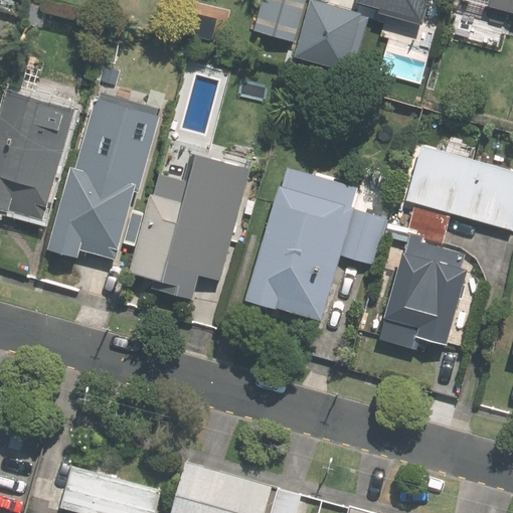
[(264,0),(255,32),(294,42),(304,0),(264,0)]
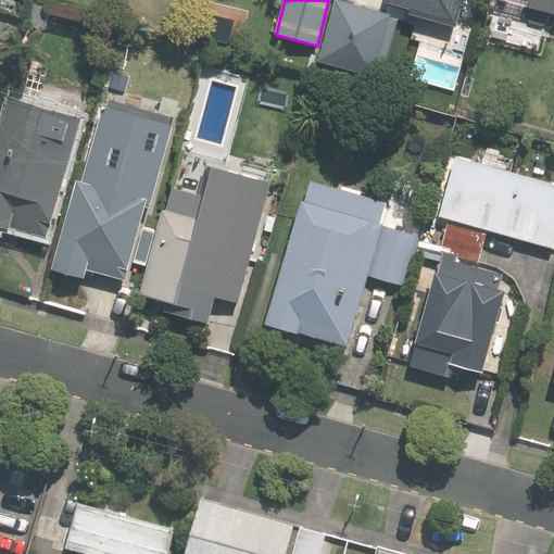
[(344,2),(336,0),(318,64),(373,78),(375,70),(383,71),(398,16),(388,14),(389,11),(349,0),(344,0),(344,2)]
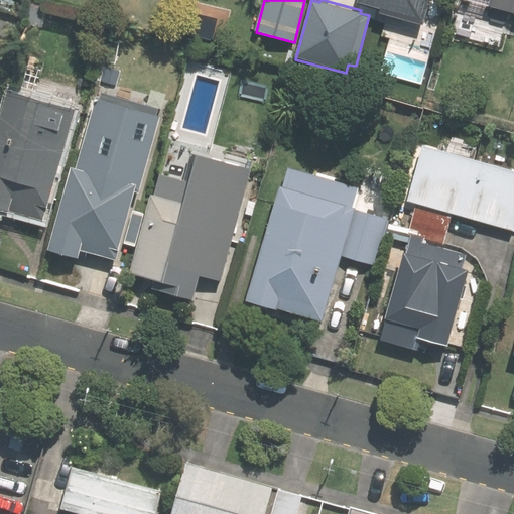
[(486,0),(485,6),(513,14),(513,0),(486,0)]
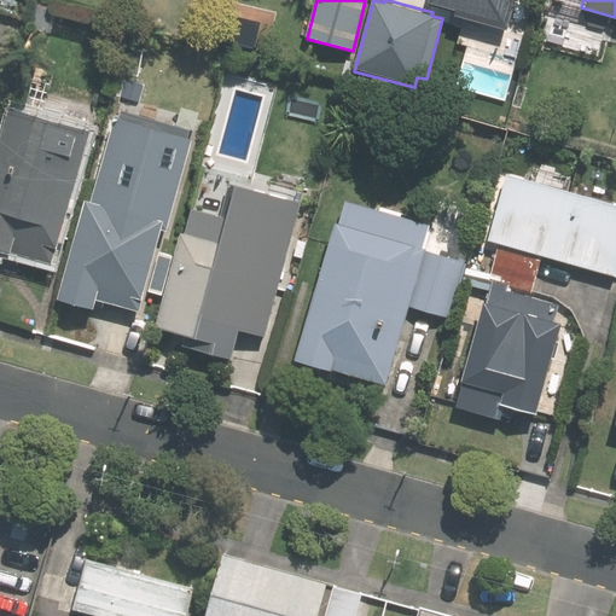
[(60,7),(40,1),(32,29),(52,34),(60,7)]
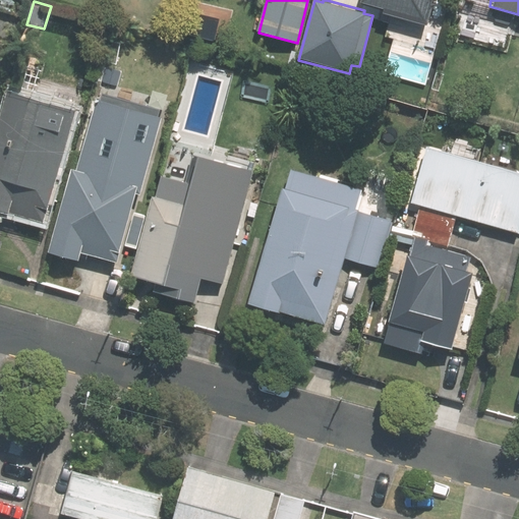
[(0,115),(0,211),(46,223),(80,97),(10,77),(0,115)]
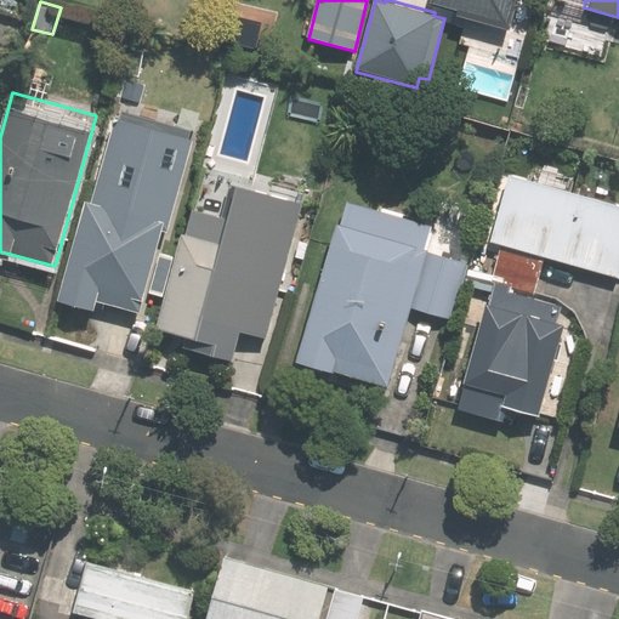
[(103,316),(106,304),(143,314),(193,132),(117,112),(91,205),(83,203),(55,302),(103,316)]
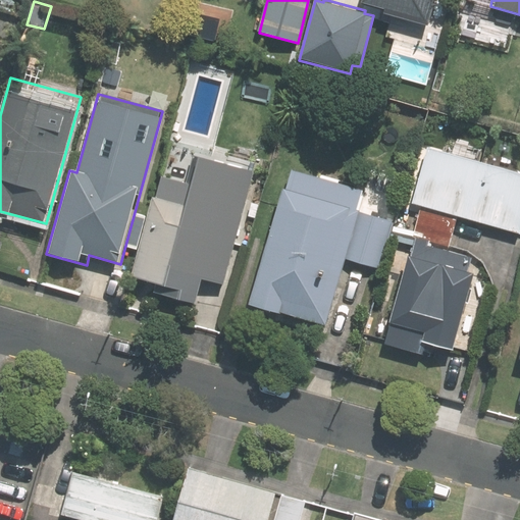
[(519,171),(426,146),(411,203),(519,232),(519,171)]
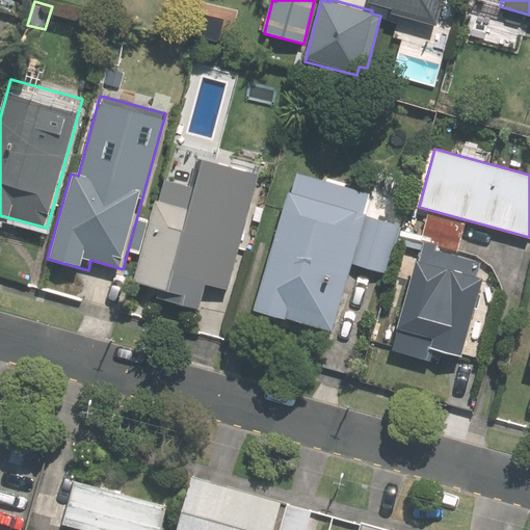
[(229,289),(258,174),(197,158),(190,187),(163,180),(157,203),(153,202),(130,294),(195,311),(203,283),(229,289)]
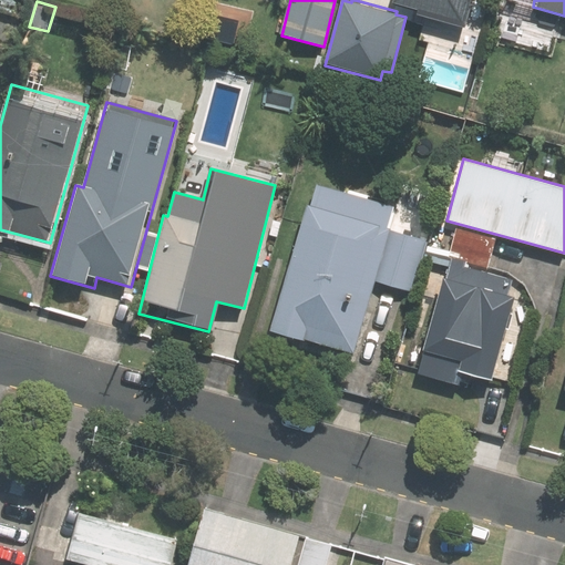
[(268,331),(351,356),(373,281),(389,229),(394,208),(315,185),(309,207),(305,206),(268,331)]
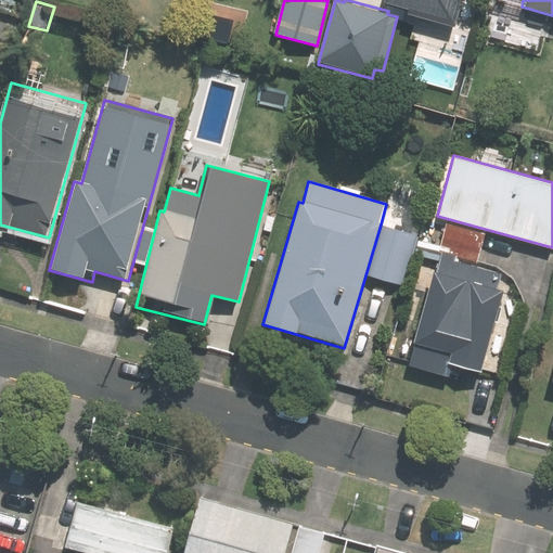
[(402,286),(418,235),(381,224),(365,275),(402,286)]
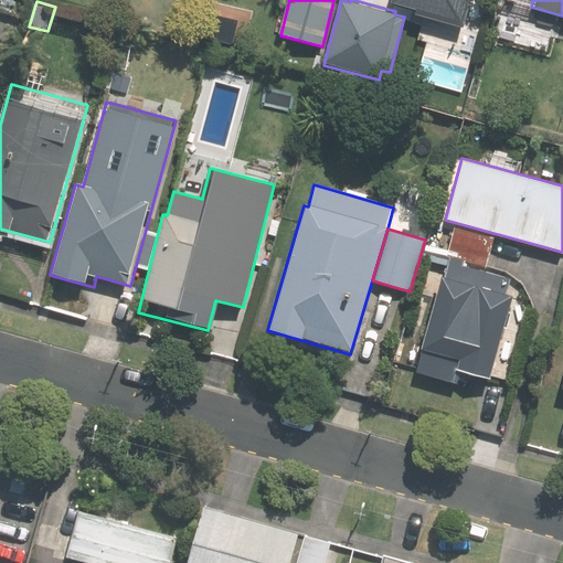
[(495,242),(453,231),(447,253),(488,264),(495,242)]
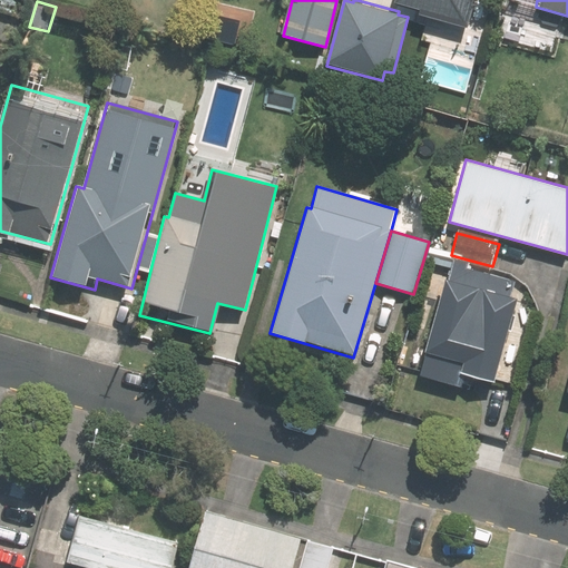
[(460,373),(492,382),(515,300),(512,300),(517,281),(468,267),(468,264),(450,260),(424,354),(463,364),(460,373)]
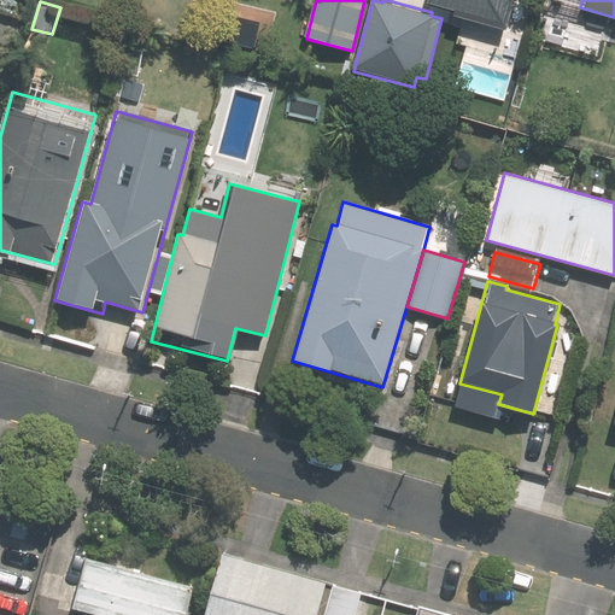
[(72,604),(111,614),(110,614),(191,614),(199,583),(86,552),(72,604)]
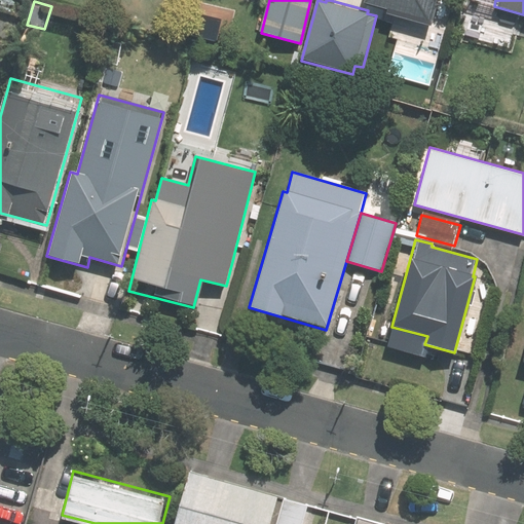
[(270,523),(278,495),(190,471),(175,523),(270,523)]
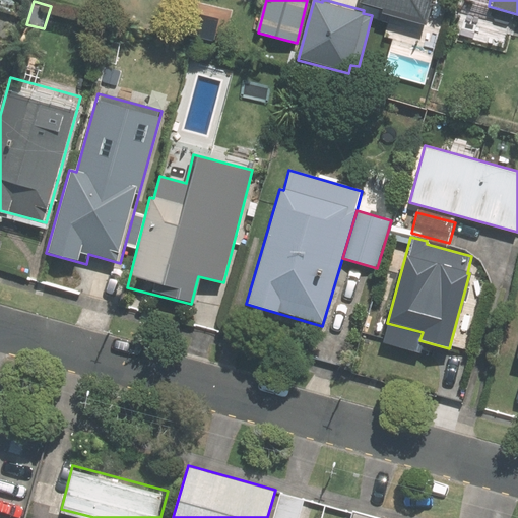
[(301,517),(307,499),(282,492),(274,517),(301,517)]
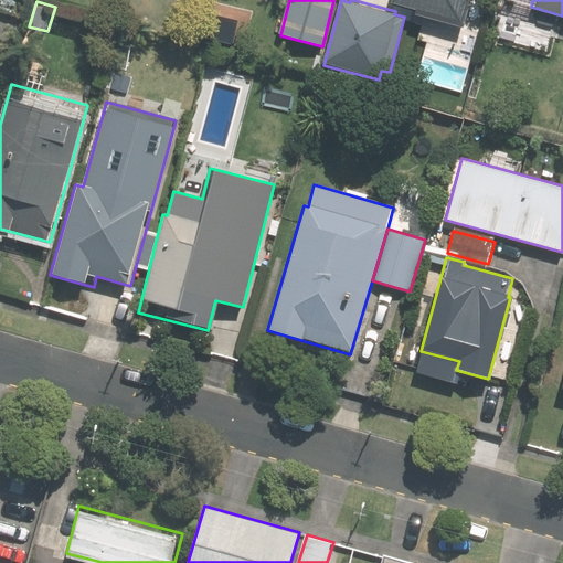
[(415,562),(416,561),(386,552),(385,555),(382,562),(415,562)]
